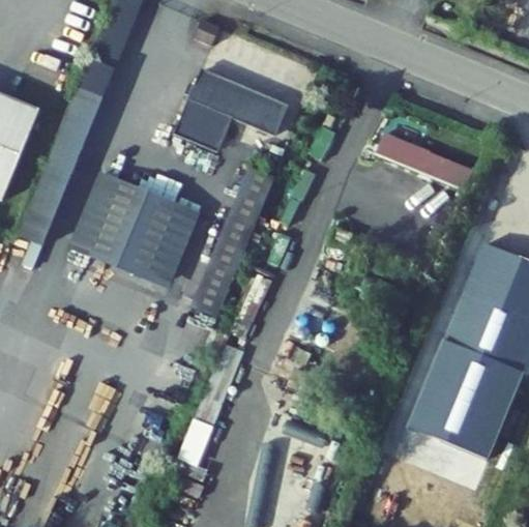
[(107,0),(22,234),(48,243),(136,0),(107,0)]
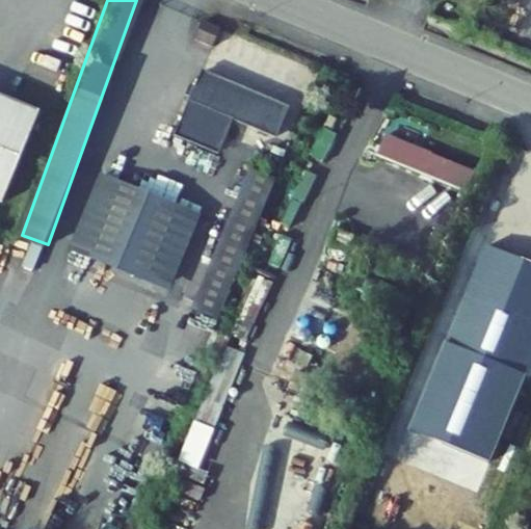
[(287,105),(202,70),(175,133),(217,151),(232,116),(274,134),(287,105)]
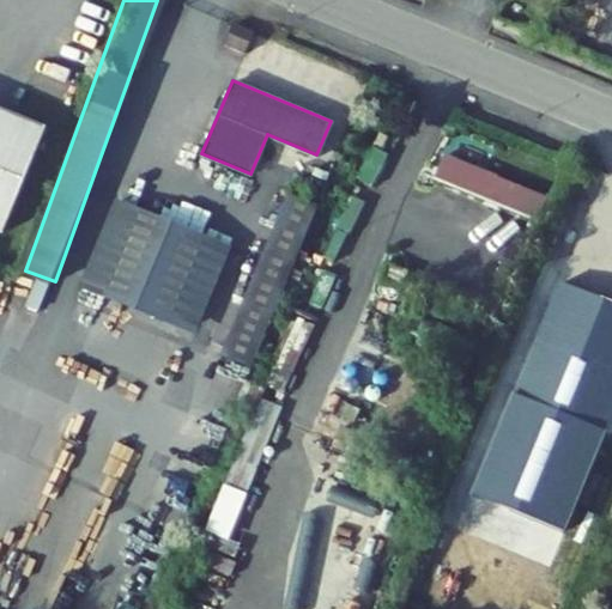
[(0,226),(4,229),(47,123),(0,104),(0,226)]
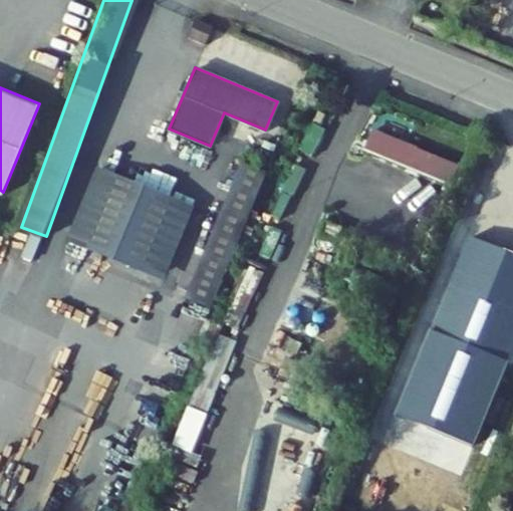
[(455,161),(373,131),(365,152),(447,182),(455,161)]
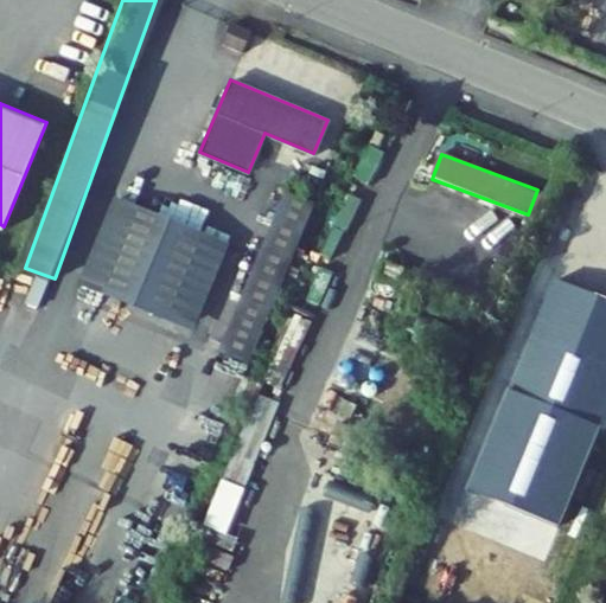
[(214,359),(242,371),(312,203),(284,191),(214,359)]
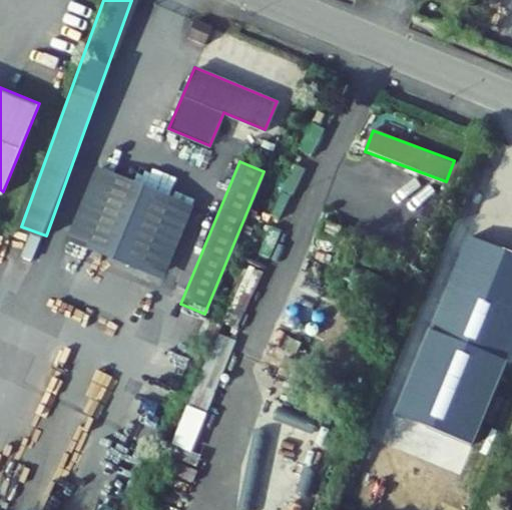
[(192,205),(99,167),(72,232),(165,271),(192,205)]
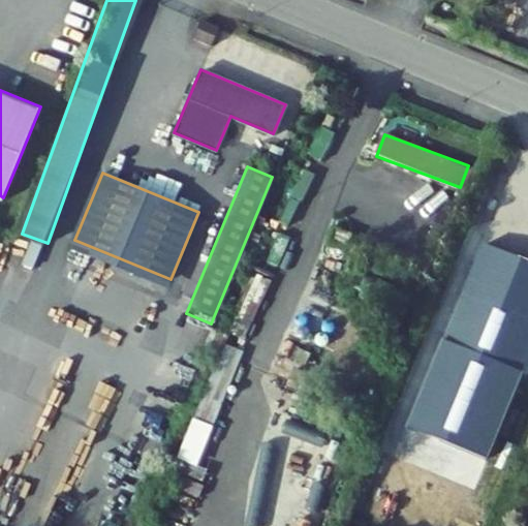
[(527,350),(527,258),(484,242),(408,426),(485,457),(527,350)]
